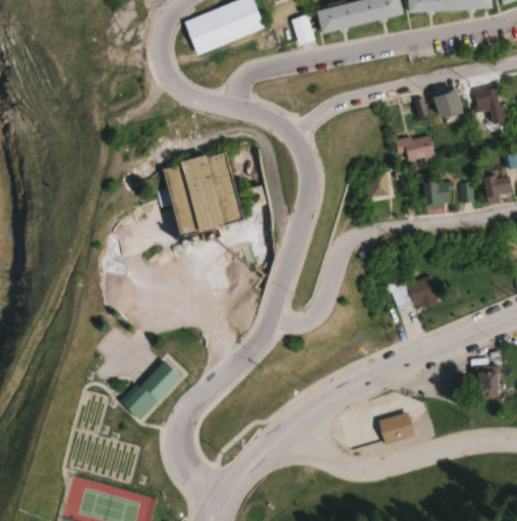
[(195,55),(265,31),(253,0),(239,0),(183,20),(195,55)]
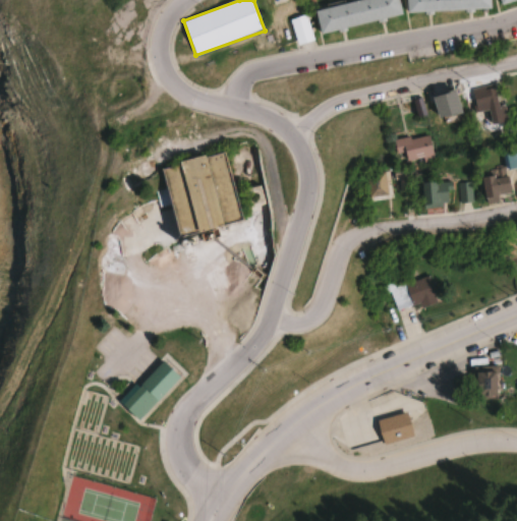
[(403,16),(400,0),(357,0),(317,7),(322,32),(403,16)]
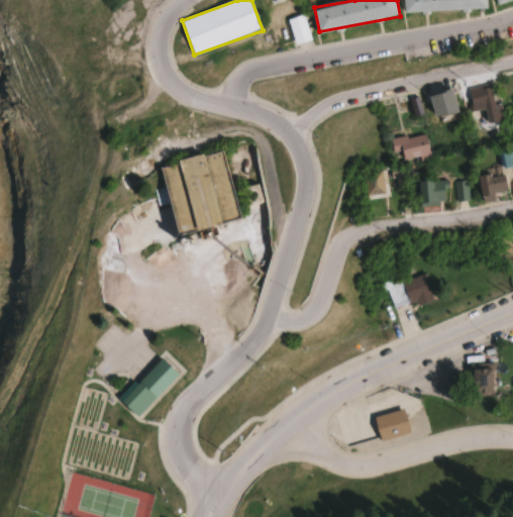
[(313,40),(305,14),(289,19),(297,45),(313,40)]
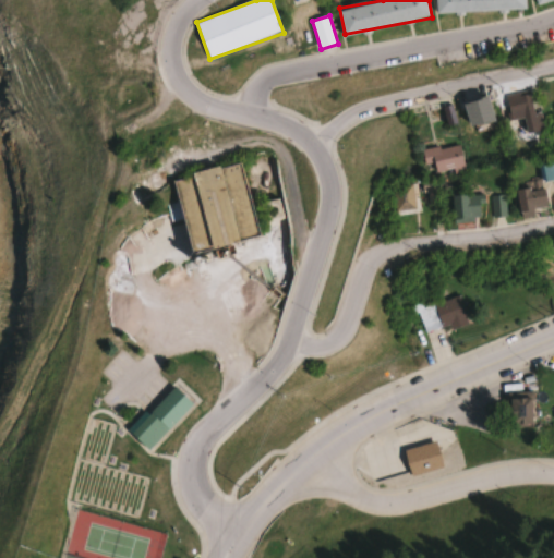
[(545,130),(542,112),(537,113),(531,91),(507,96),(513,123),(524,121),(527,134),(545,130)]
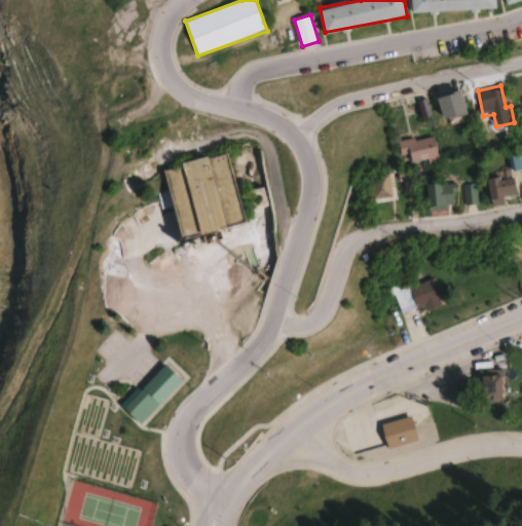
[(444,119),(465,114),(460,91),(439,97),(444,119)]
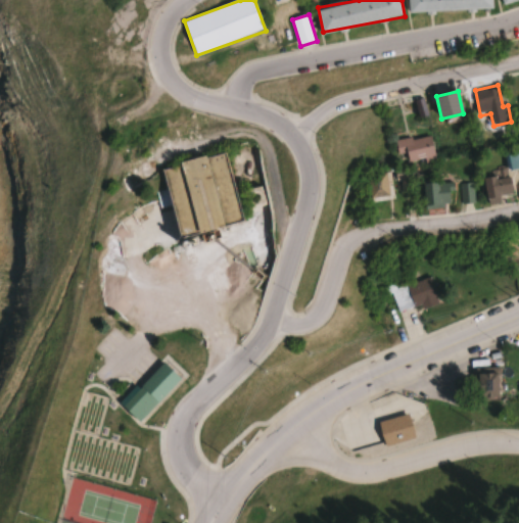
[(408,154),(409,163),(436,159),(433,135),(397,140),(399,155),(408,154)]
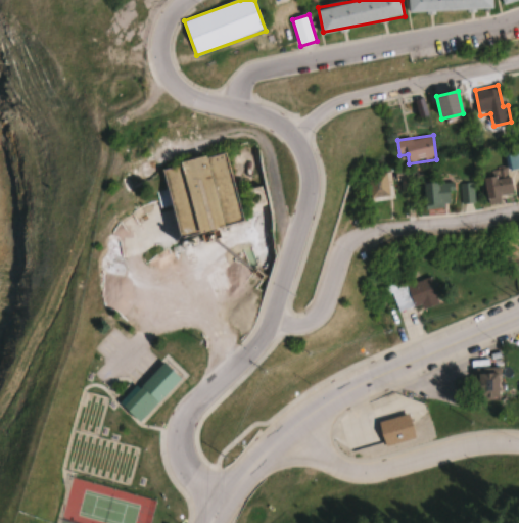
[(179,238),(242,225),(227,152),(163,167),(179,238)]
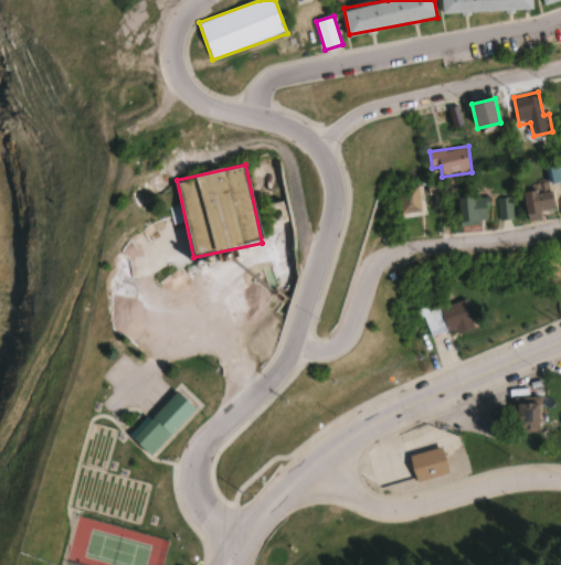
[(560,167),(550,167),(549,183),(560,183),(560,167)]
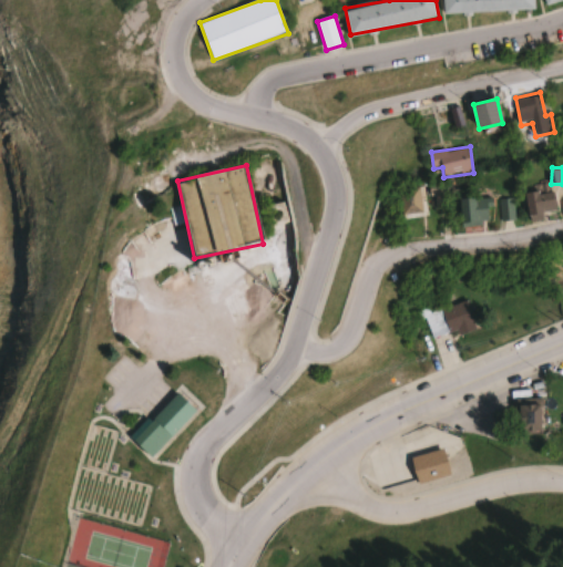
[(428,217),(428,189),(407,189),(407,217),(428,217)]
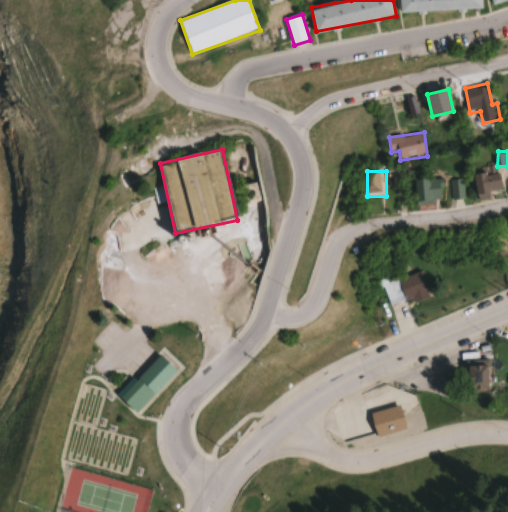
[(475,174),(479,201),(492,199),(490,189),(503,188),(501,171),(475,174)]
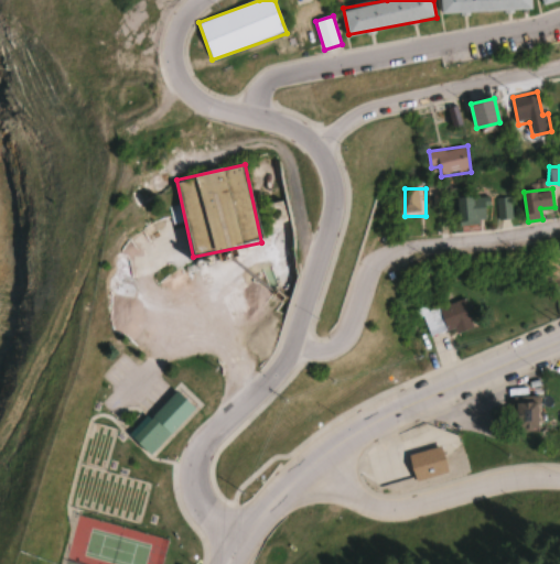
[(492,224),(492,197),(460,197),(460,224),(492,224)]
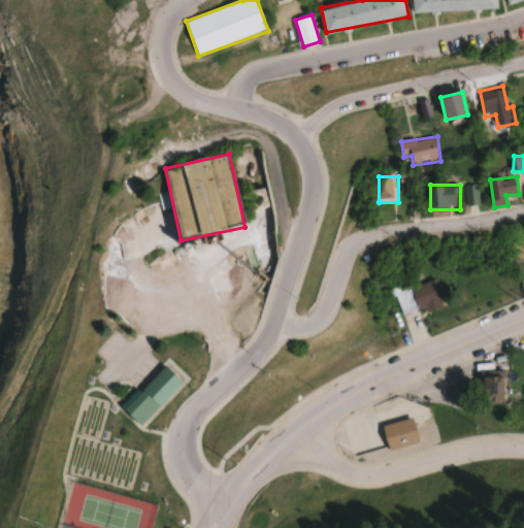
[(481,205),(481,185),(467,186),(467,205),(481,205)]
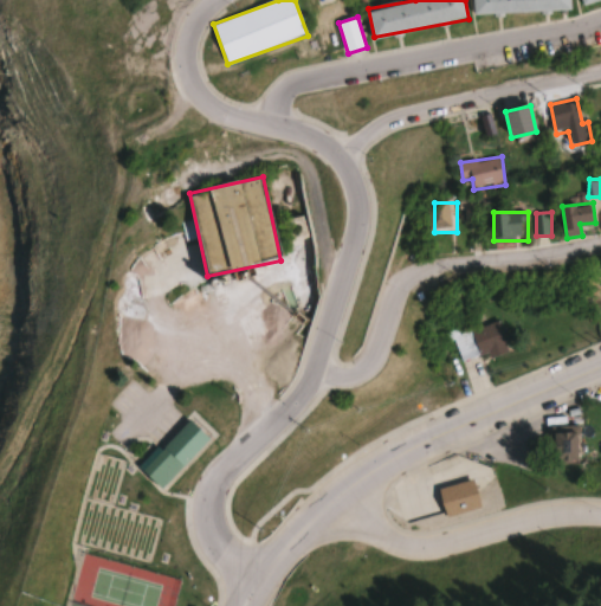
[(510,346),(502,321),(472,331),(480,355),(510,346)]
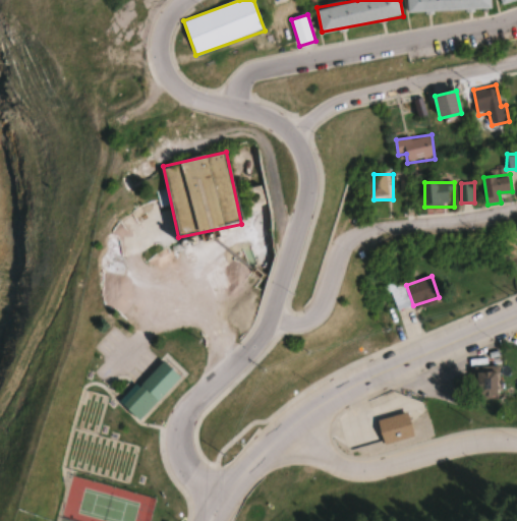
[(181,378),(163,361),(122,406),(139,422),(181,378)]
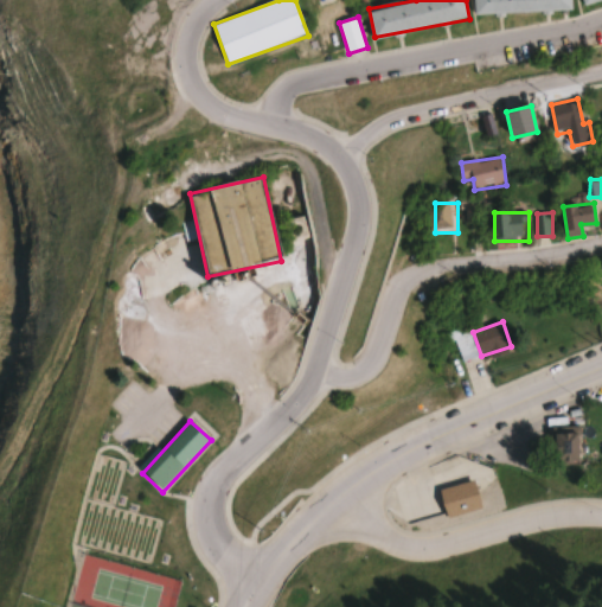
[(556,427),(556,462),(582,462),(582,427),(556,427)]
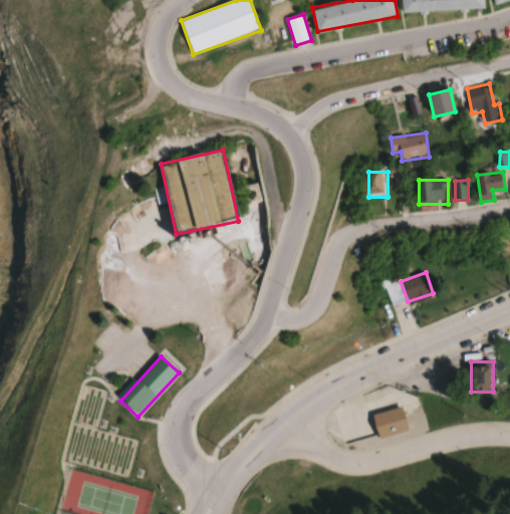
[(373,414),(380,439),(411,430),(404,406),(373,414)]
